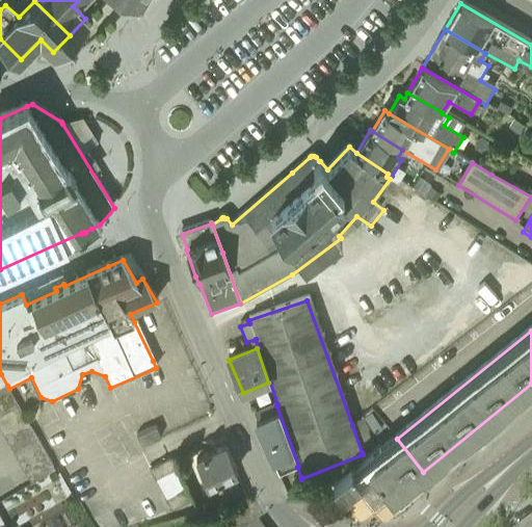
[(7,386),(0,389),(0,403),(12,397),(8,389),(9,389),(7,386)]
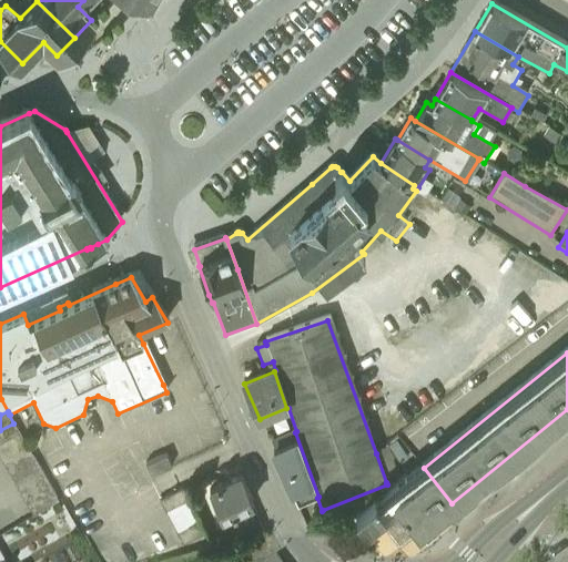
[(0,430),(0,446),(20,435),(13,423),(0,430)]
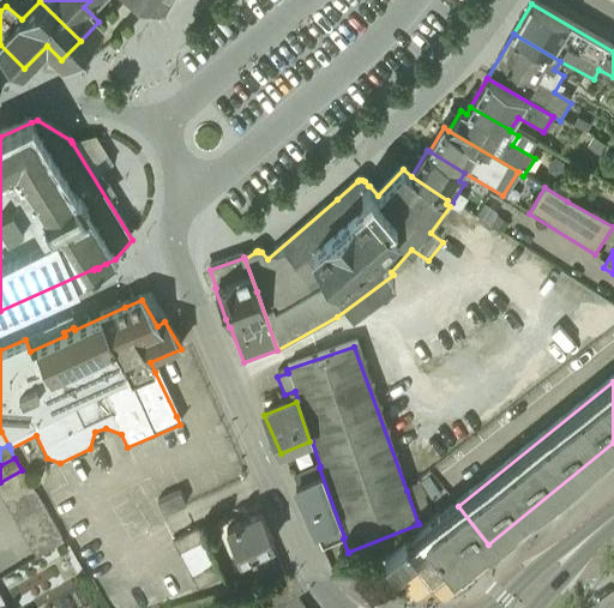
[(317,534),(323,547),(343,539),(344,537),(319,468),(294,479),(294,480),(299,477),(302,486),(295,488),(315,534),(317,534)]
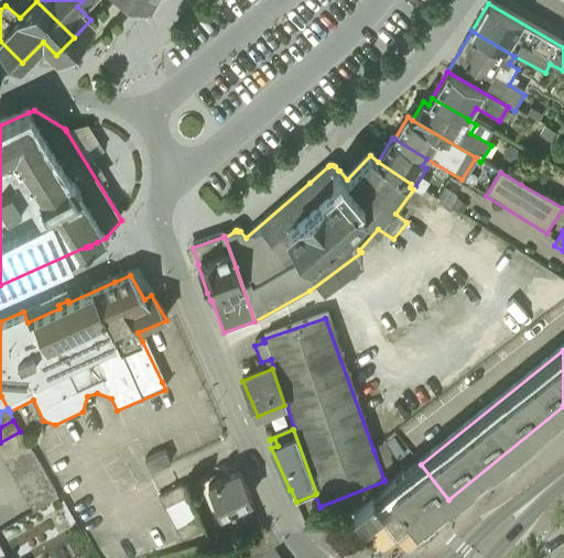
[(0,442),(0,456),(1,458),(26,444),(20,431),(0,442)]
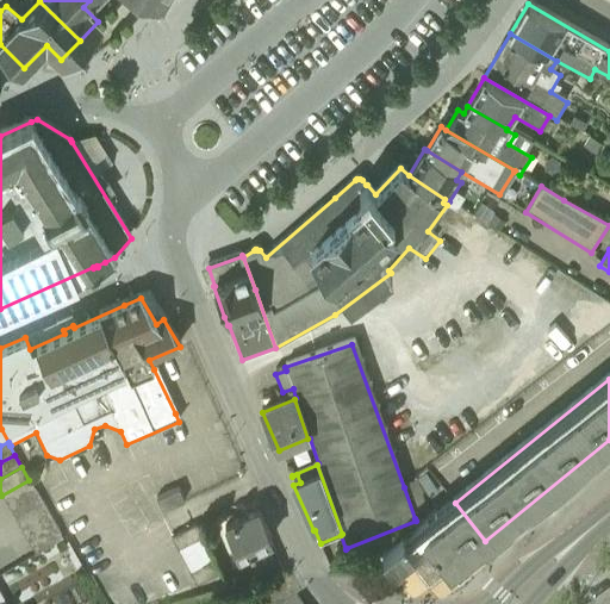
[(1,496),(8,508),(36,492),(29,480),(1,496)]
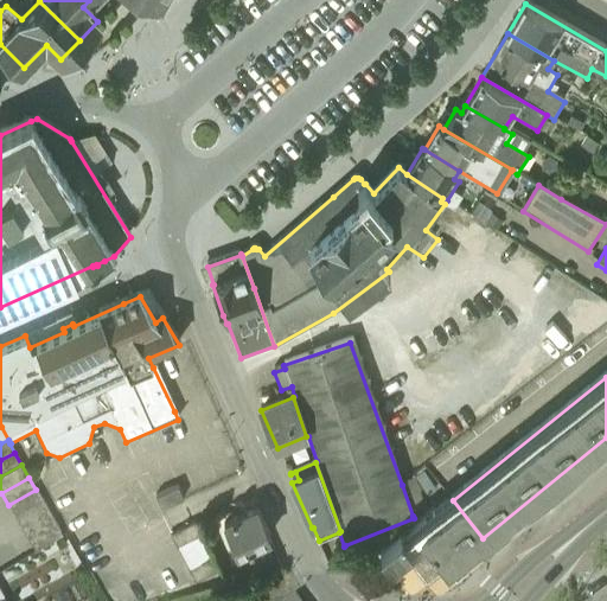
[(415,480),(402,485),(413,516),(426,511),(415,480)]
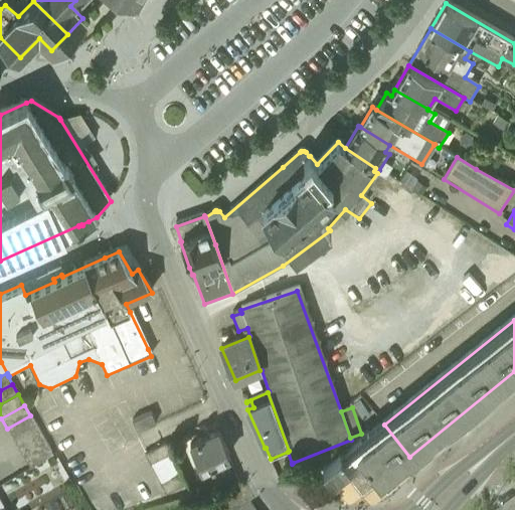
[(156,426),(151,414),(132,423),(137,434),(156,426)]
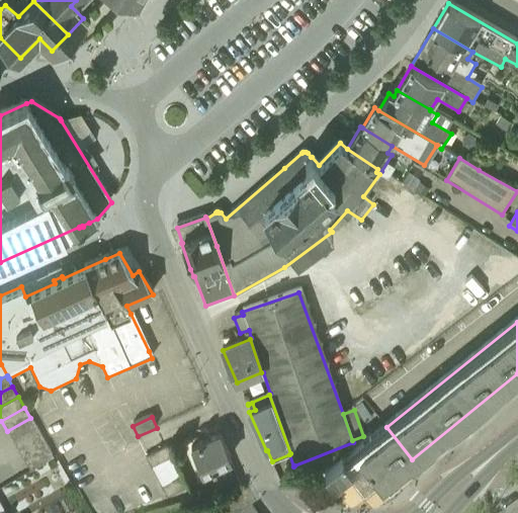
[(7,431),(13,441),(36,429),(32,423),(30,418),(7,431)]
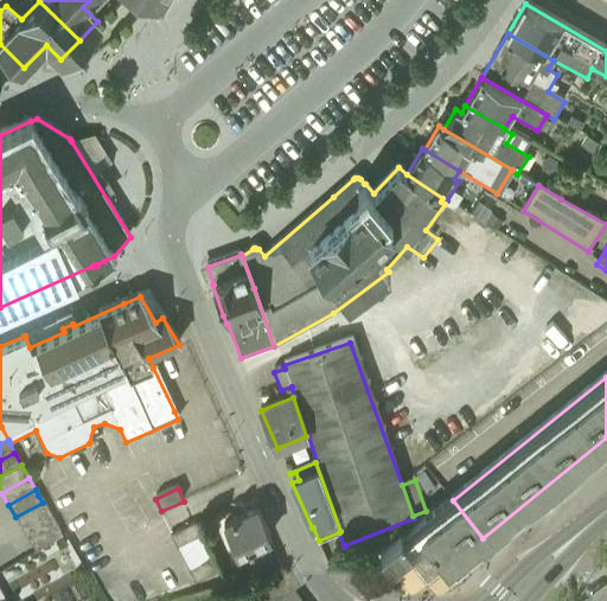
[(427,582),(481,539),(483,538),(453,500),(406,538),(401,534),(379,550),(381,551),(382,550),(391,562),(390,563),(391,564),(404,554),(427,582)]
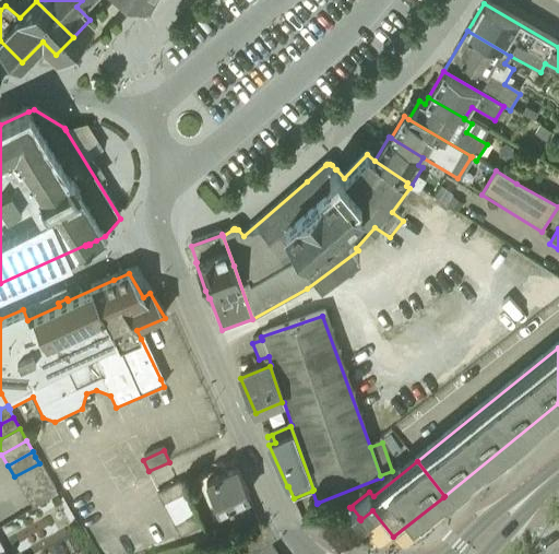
[(14,476),(21,488),(45,474),(39,463),(14,476)]
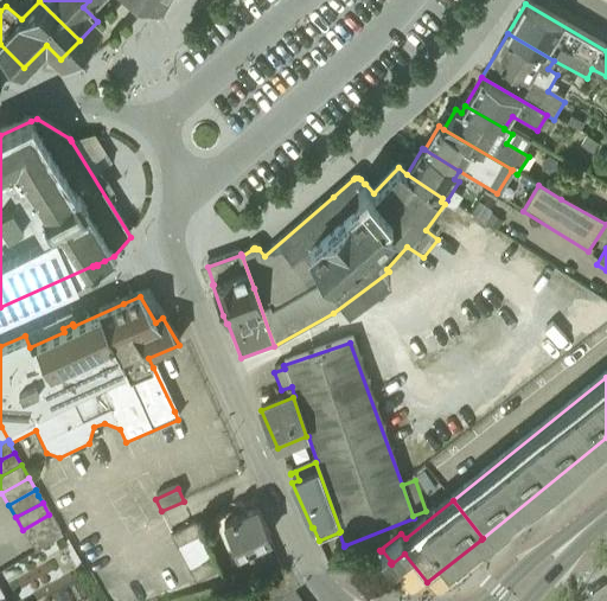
[(270,538),(257,510),(224,526),(236,555),(270,538)]
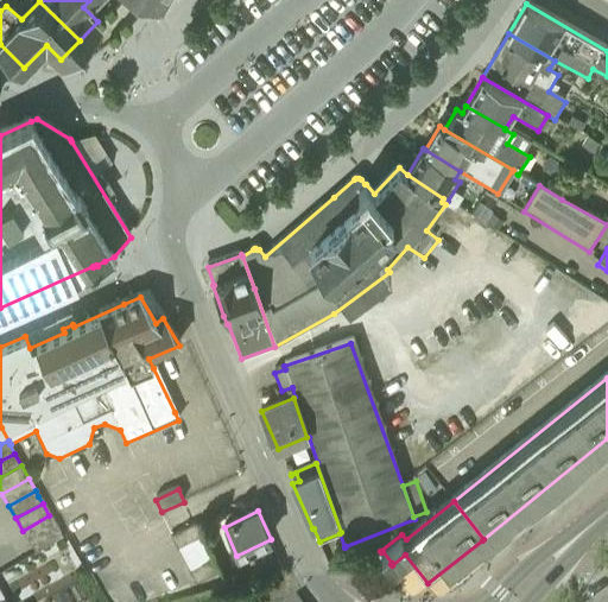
[(23,531),(30,543),(56,527),(49,515),(23,531)]
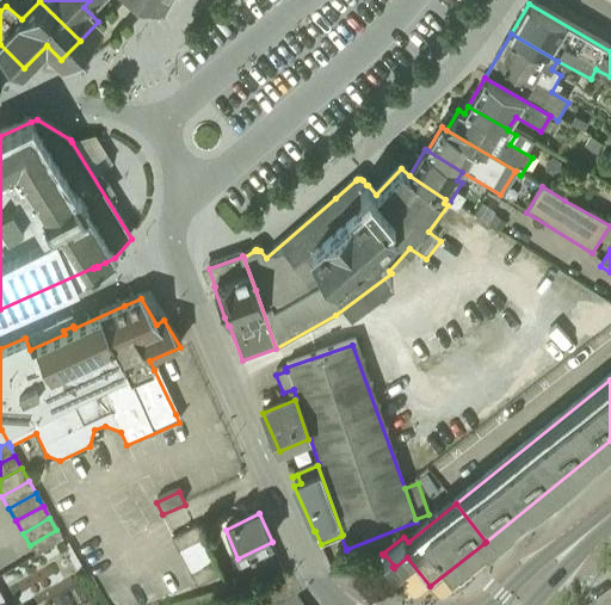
[(203,542),(197,529),(172,542),(178,554),(180,554),(203,542)]
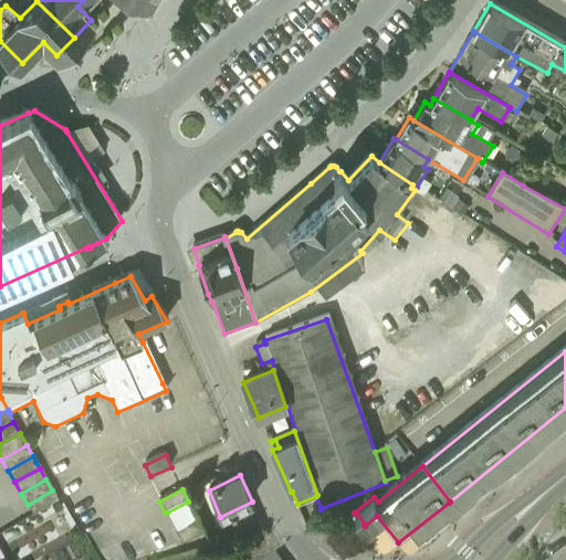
[(52,490),(28,505),(34,517),(59,503),(52,490)]
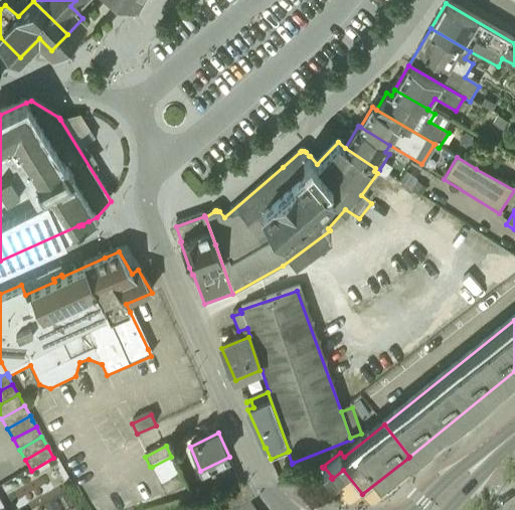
[(180,476),(171,457),(152,467),(161,485),(180,476)]
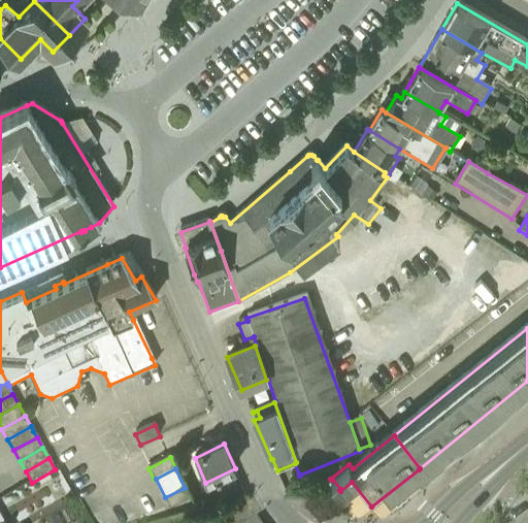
[(296,493),(304,487),(300,475),(299,476),(299,477),(292,483),(296,493)]
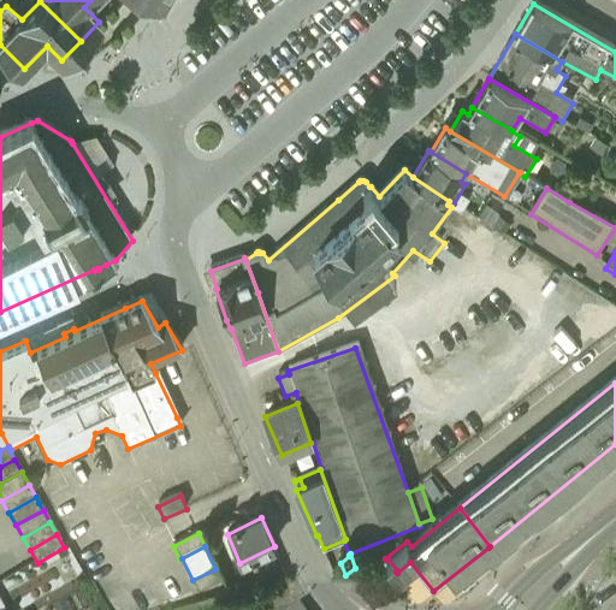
[(221,581),(215,569),(194,580),(191,581),(199,593),(221,581)]
